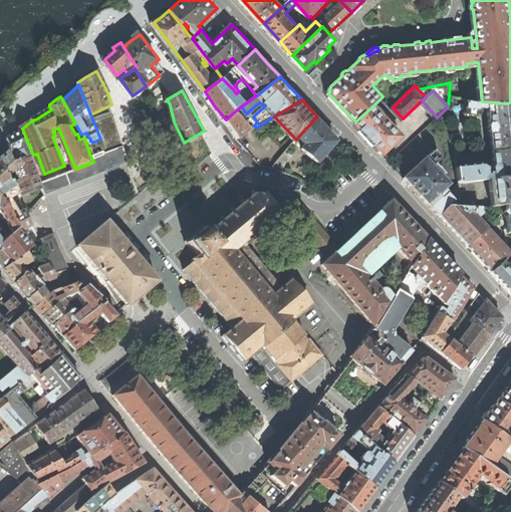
[(492,131),(494,151),(510,148),(510,102),(505,103),(482,101),(478,101),(477,101),(468,99),(466,110),(467,111),(481,113),(483,112),(483,106),(489,106),(491,123),(490,124),(490,130),(492,131)]
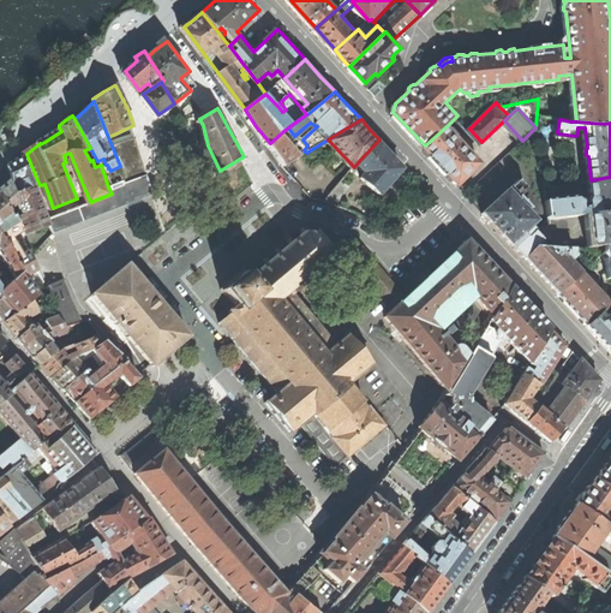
[(443,166),(460,184),(483,162),(448,125),(425,146),(443,166)]
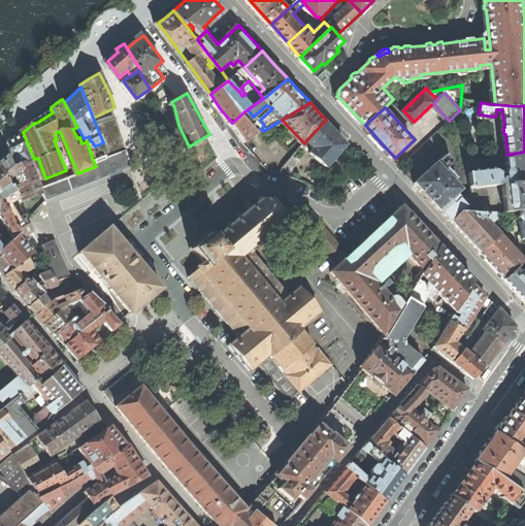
[(245,141),(260,132),(243,112),(232,123),(236,130),(245,141)]
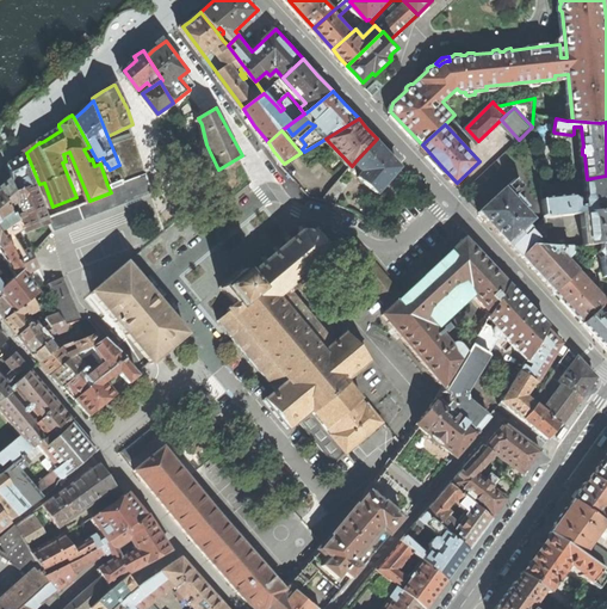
[(148,172),(136,135),(112,143),(127,180),(148,172)]
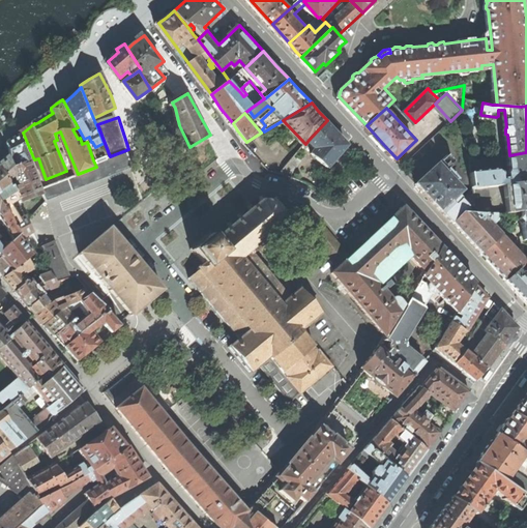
[(314,151),(330,166),(349,144),(340,135),(327,120),(309,140),(318,147),(314,151)]
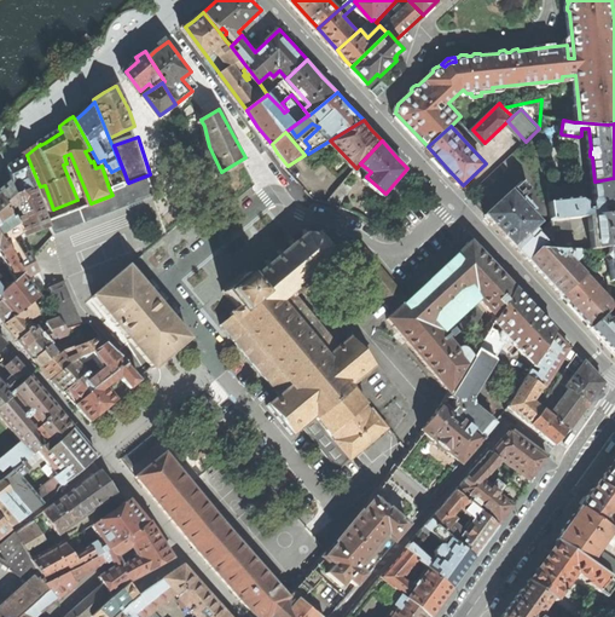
[(13,184),(15,188),(16,194),(39,184),(27,155),(19,159),(12,163),(13,174),(15,183),(13,184)]
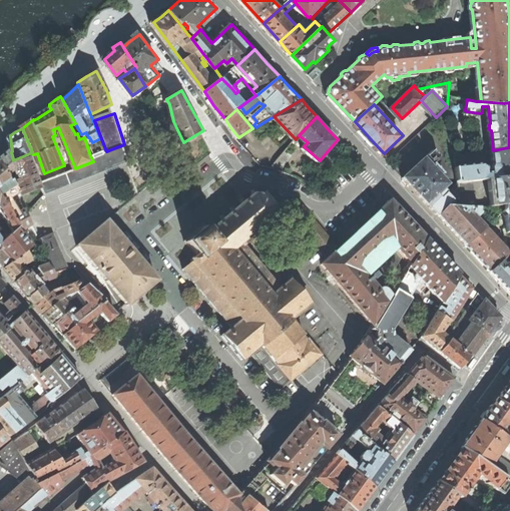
[(106,151),(111,166),(130,159),(124,144),(106,151)]
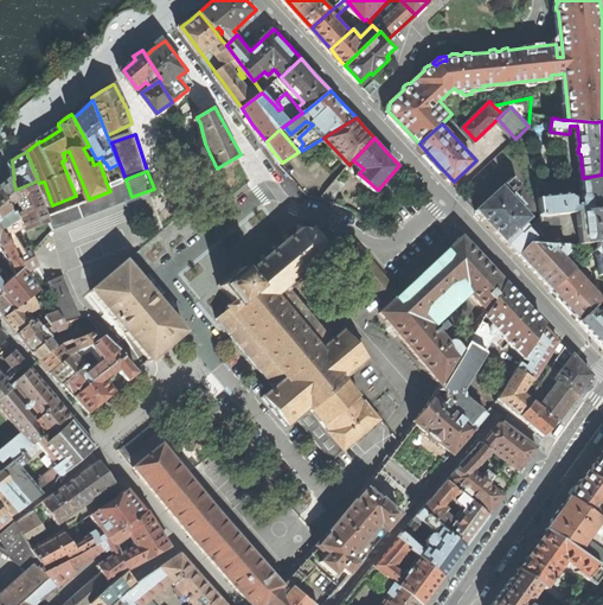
[(541,196),(544,214),(578,210),(602,207),(602,174),(583,178),(585,196),(583,197),(584,203),(577,204),(576,197),(571,193),(541,196)]
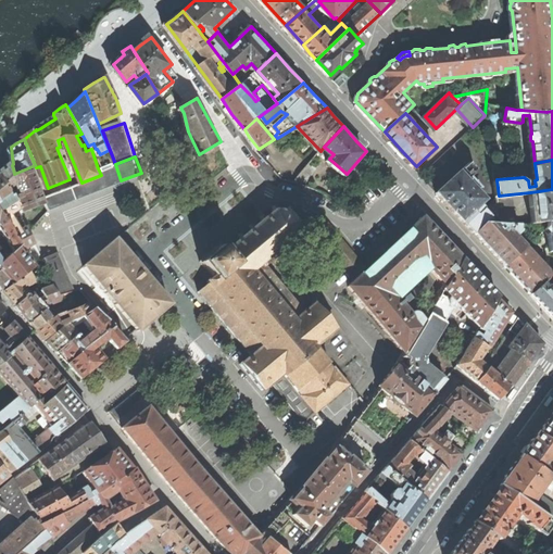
[(5,166),(1,170),(9,186),(14,193),(22,208),(24,212),(48,202),(49,202),(48,197),(36,167),(35,165),(14,174),(13,168),(9,163),(5,166)]
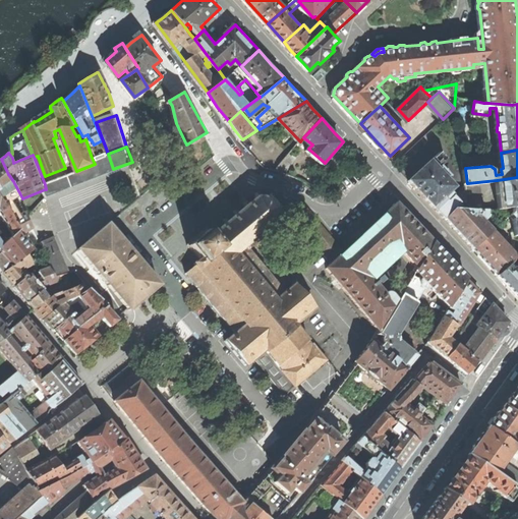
[(47,194),(113,169),(108,154),(107,155),(106,153),(92,158),(95,164),(76,171),(45,184),(46,189),(45,189),(47,194)]
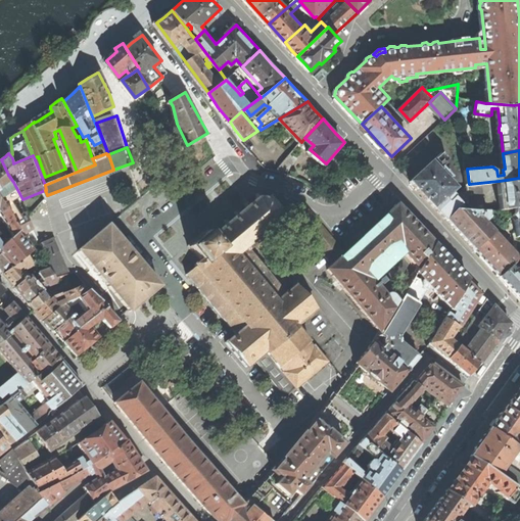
[(0,196),(4,204),(5,203),(10,211),(15,222),(24,234),(34,228),(29,218),(27,211),(20,215),(12,200),(20,195),(13,182),(8,175),(1,159),(0,157),(0,196)]
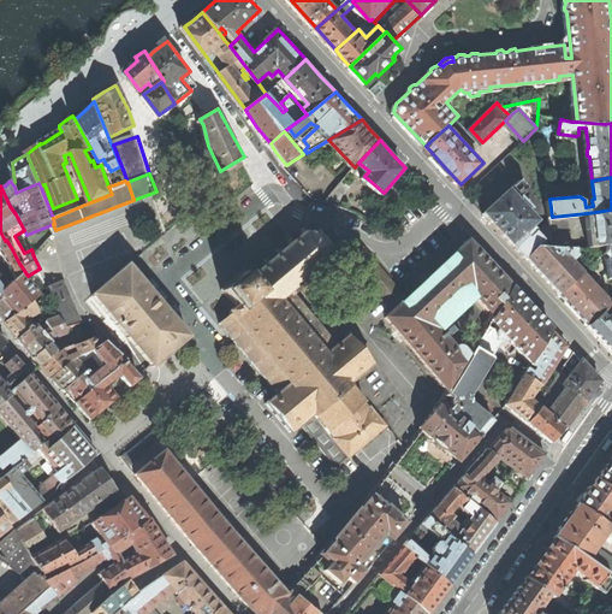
[(503,230),(528,257),(539,244),(553,231),(552,219),(539,230),(534,225),(540,219),(530,210),(534,206),(523,195),(520,198),(511,188),(486,212),(503,230)]
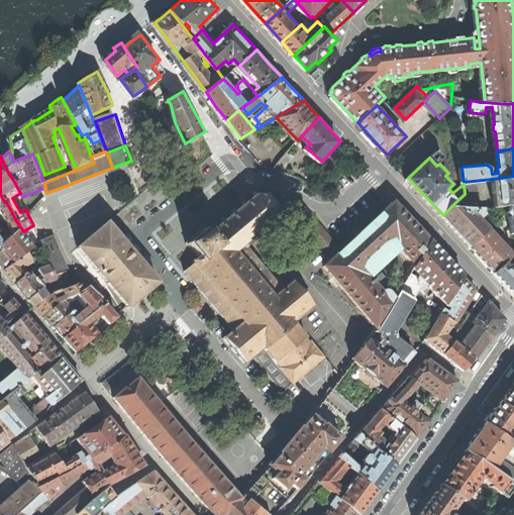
[(513,176),(493,179),(495,206),(510,205),(513,204),(513,176)]
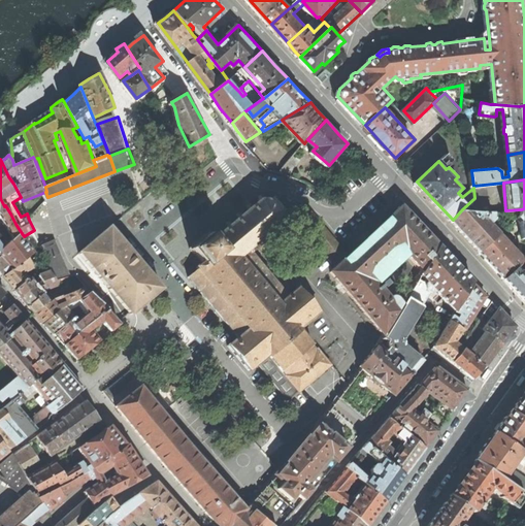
[(505,210),(503,183),(473,186),(473,188),(474,198),(462,209),(496,211),(505,210)]
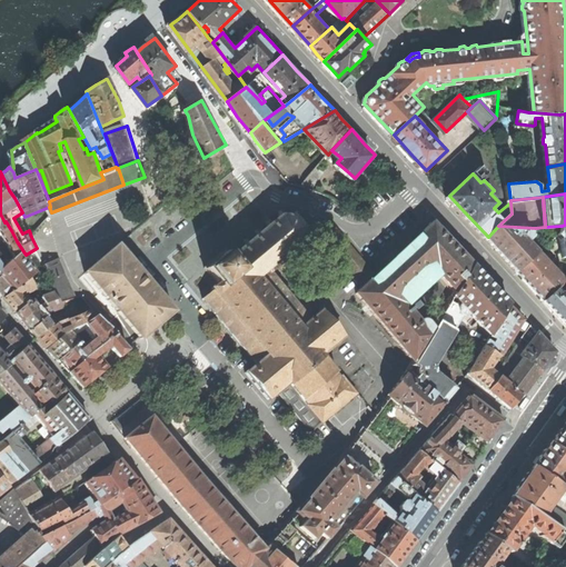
[(280,390),(308,424),(310,425),(313,426),(315,427),(317,426),(318,425),(326,418),(338,409),(359,391),(351,384),(345,376),(340,369),(328,355),(326,352),(347,335),(324,308),(314,317),(275,270),(286,261),(283,258),(291,250),(295,254),(297,251),(294,248),(304,240),(308,242),(309,240),(304,238),(305,227),(310,226),(309,224),(305,225),(297,216),(300,211),(298,210),(295,215),(285,214),(283,209),(280,209),(283,215),(272,222),(269,219),(268,220),(271,225),(261,231),(258,228),(257,229),(260,234),(250,241),(247,237),(246,239),(249,242),(234,255),(229,248),(207,266),(212,271),(221,281),(215,286),(216,288),(206,297),(216,309),(225,319),(259,361),(248,370),(271,398),(280,390)]
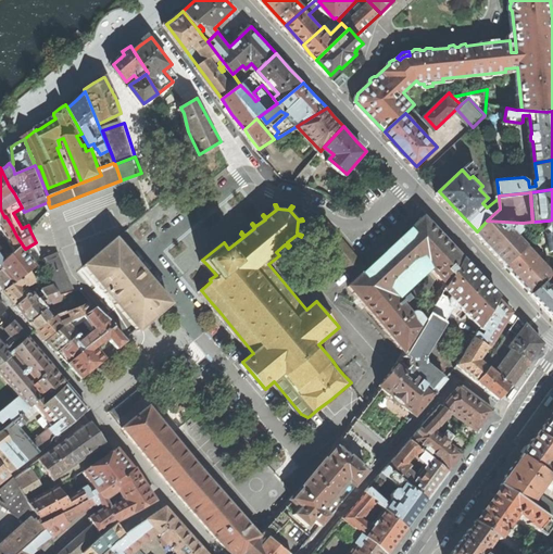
[(4,217),(0,209),(0,269),(2,268),(15,282),(30,269),(29,268),(36,264),(25,249),(16,236),(11,225),(5,216),(4,217)]
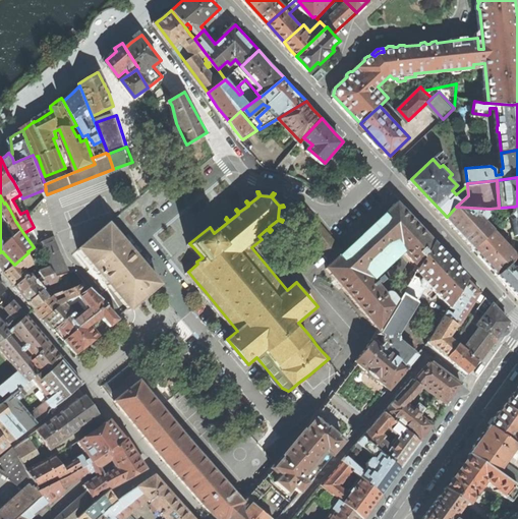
[(328,267),(380,328),(398,297),(395,293),(394,292),(393,292),(391,291),(390,291),(388,292),(388,293),(379,283),(381,281),(383,283),(387,279),(384,274),(379,278),(380,279),(378,281),(375,278),(405,250),(418,265),(434,239),(418,223),(414,219),(399,202),(397,204),(396,204),(386,213),(386,214),(345,251),(336,261),(328,267)]
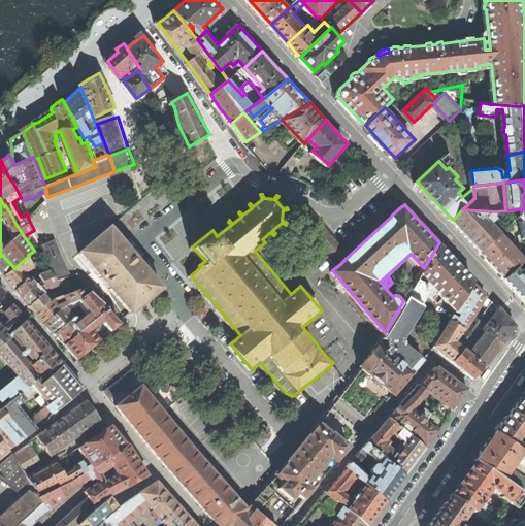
[(307,224),(318,217),(313,210),(287,207),(288,209),(283,210),(282,221),(287,223),(286,225),(291,225),(306,223),(307,224)]
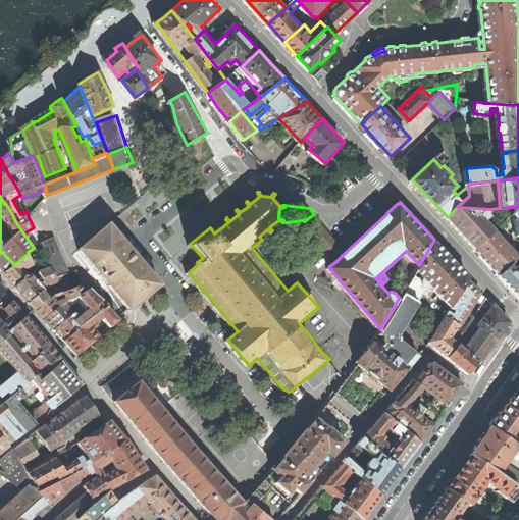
[(462,234),(475,248),(495,229),(495,228),(485,219),(490,215),(490,209),(457,207),(448,217),(462,234)]
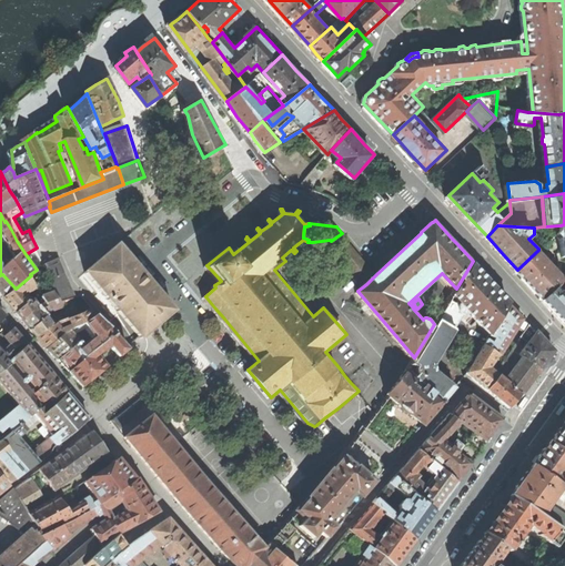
[(342,233),(331,241),(366,284),(376,274),(342,233)]
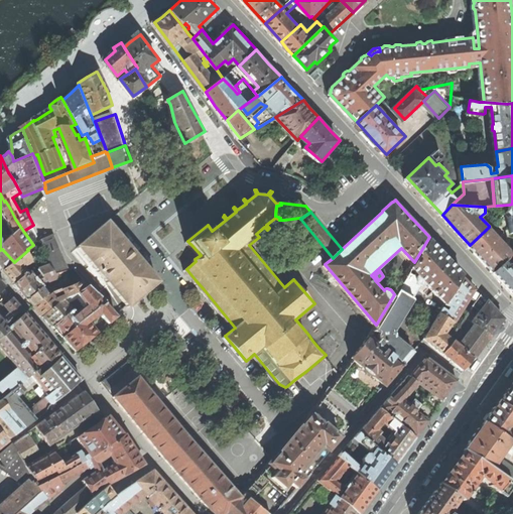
[(280,221),(279,220),(275,218),(266,225),(269,228),(267,230),(264,227),(256,234),(259,237),(260,237),(280,221)]
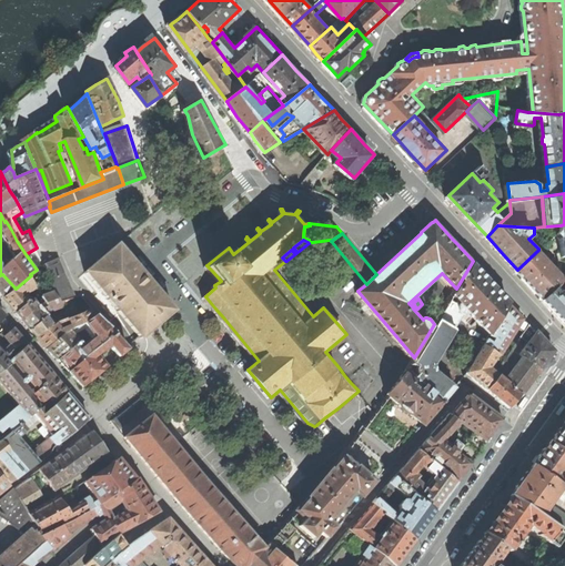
[(88,270),(143,336),(177,310),(148,275),(120,243),(88,270)]
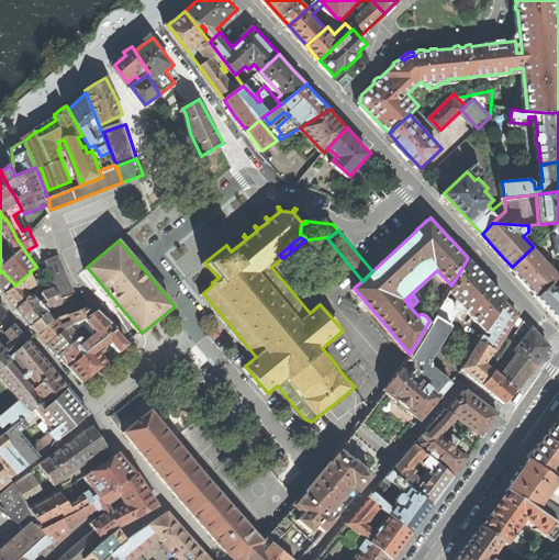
[(526,282),(539,295),(554,282),(558,277),(558,275),(552,268),(554,267),(540,254),(539,255),(533,247),(512,267),(526,282)]
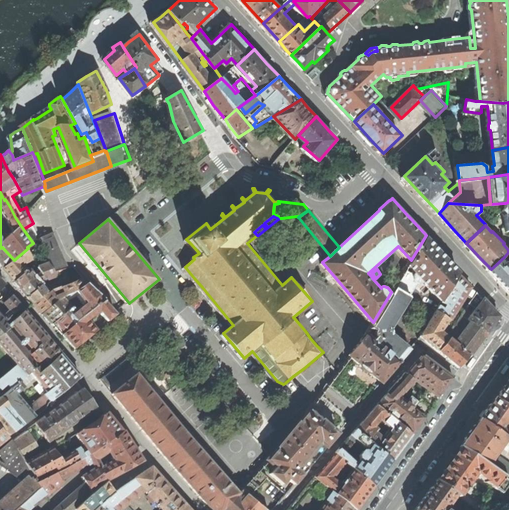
[(55,271),(65,268),(70,267),(54,231),(42,236),(49,252),(48,252),(49,261),(55,271)]
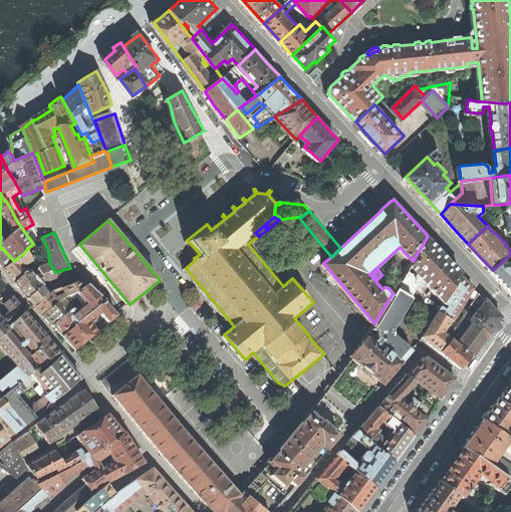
[(445,255),(429,238),(413,266),(419,272),(418,274),(417,275),(417,278),(418,279),(419,281),(420,282),(422,283),(424,283),(426,282),(427,281),(445,301),(462,273),(445,255)]
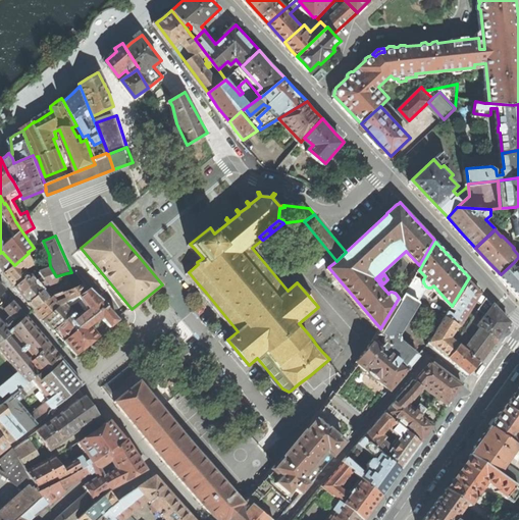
[(0,266),(5,272),(14,265),(2,252),(0,253),(0,266)]
